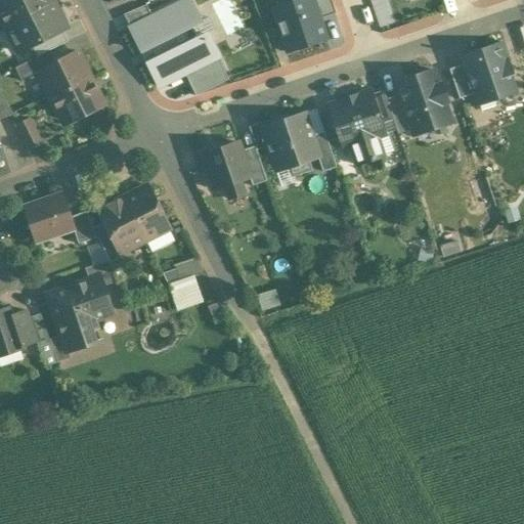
[(0,0),(0,15),(5,27),(53,3),(51,0),(0,0)]
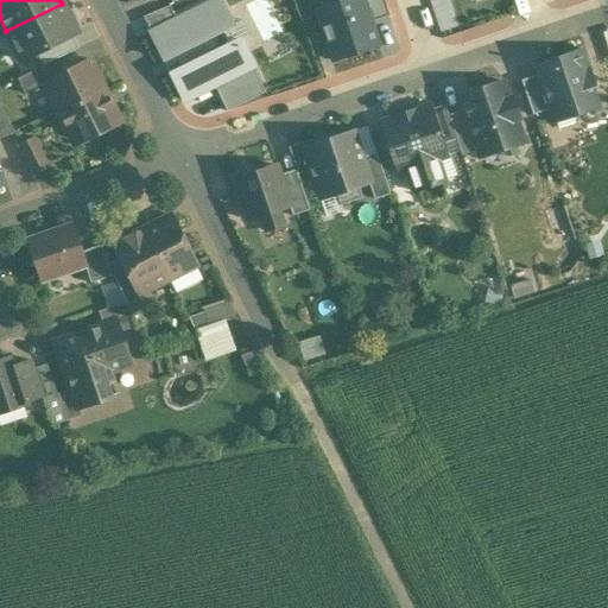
[(257,69),(222,0),(209,0),(147,31),(183,105),(216,88),(254,70),(257,69)]
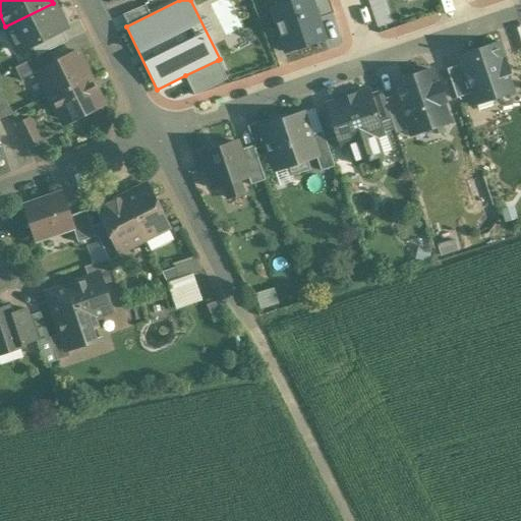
[(289,55),(333,42),(325,14),(337,11),(333,0),(293,0),(274,6),(289,55)]
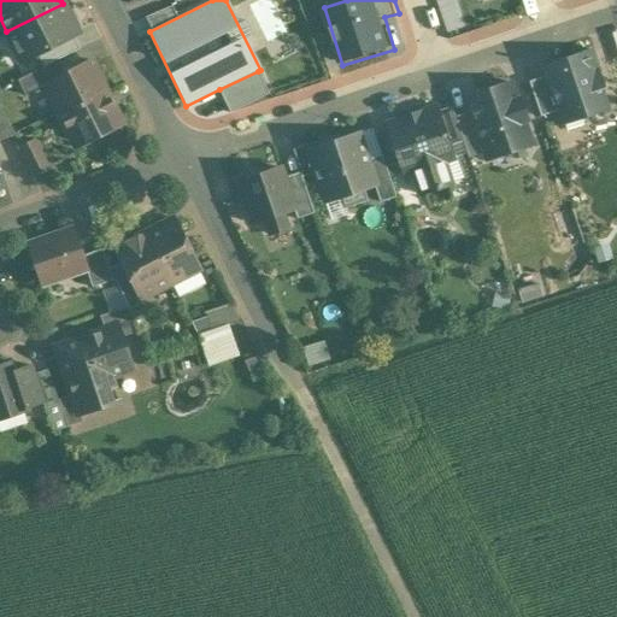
[(63,4),(6,31),(22,62),(37,53),(74,36),(77,34),(63,4)]
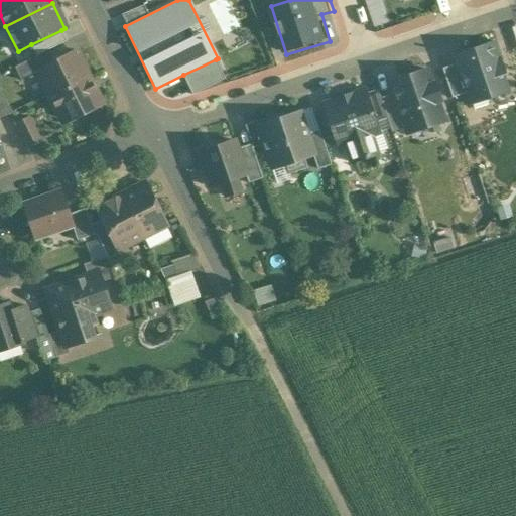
[(61,30),(31,44),(36,55),(46,50),(67,40),(61,30)]
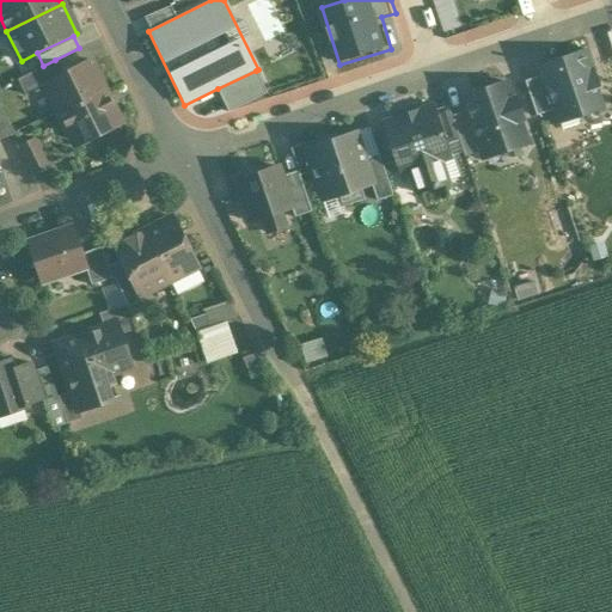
[(587,50),(556,60),(558,67),(540,73),(542,75),(554,110),(557,123),(560,123),(561,128),(564,129),(580,123),(581,121),(580,116),(603,108),(597,89),(599,87),(587,50)]
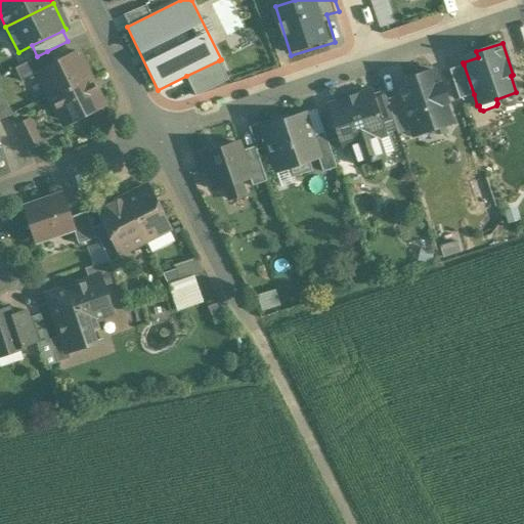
[(37,56),(14,68),(20,81),(38,73),(37,71),(53,63),(47,51),(37,56)]
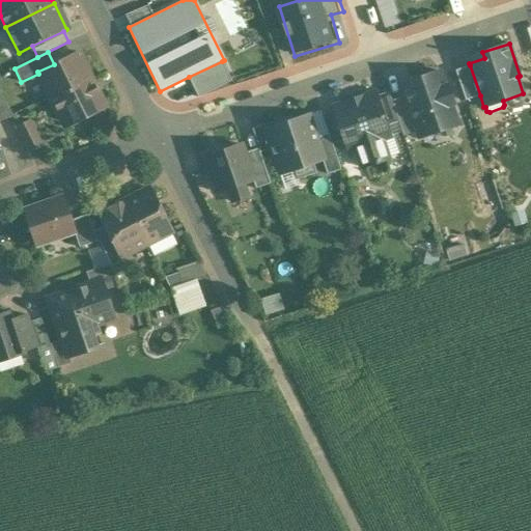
[(54,64),(37,72),(38,74),(50,98),(90,77),(79,52),(54,64)]
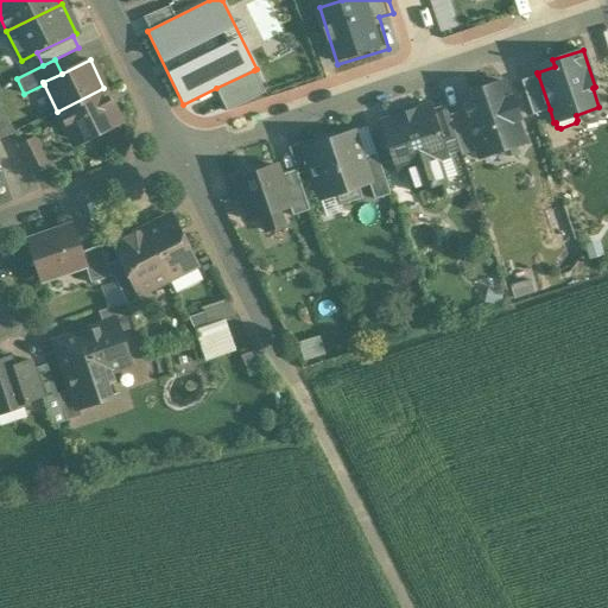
[(216,88),(227,111),(265,93),(254,70),(216,88)]
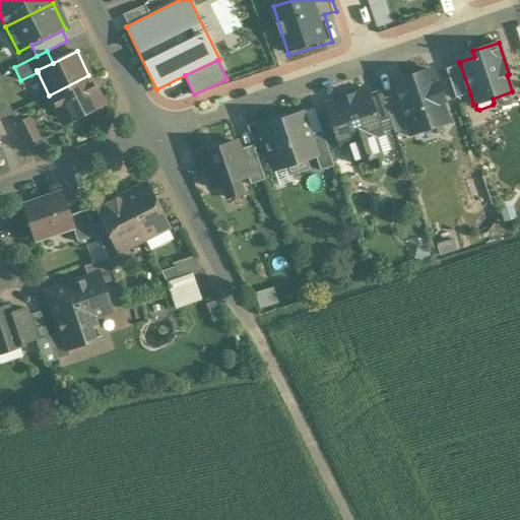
[(460,64),(446,69),(455,98),(470,93),(460,64)]
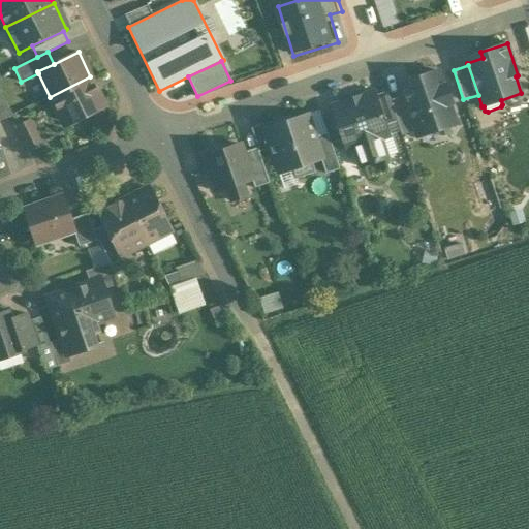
[(437,71),(411,80),(413,85),(401,89),(403,95),(414,127),(415,126),(429,121),(433,131),(456,124),(448,103),(452,102),(445,85),(442,86),(437,71)]
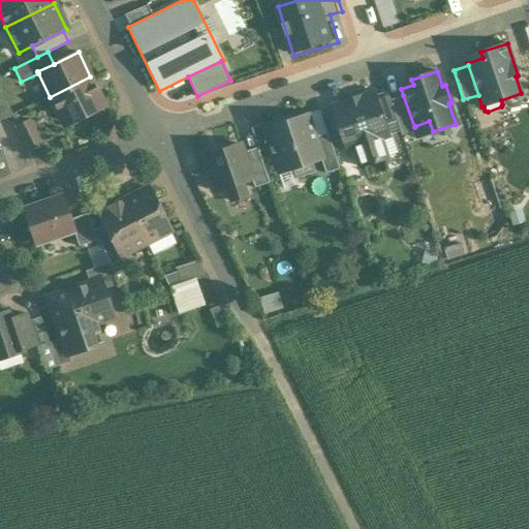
[(90,76),(50,97),(58,112),(63,109),(70,123),(104,105),(90,76)]
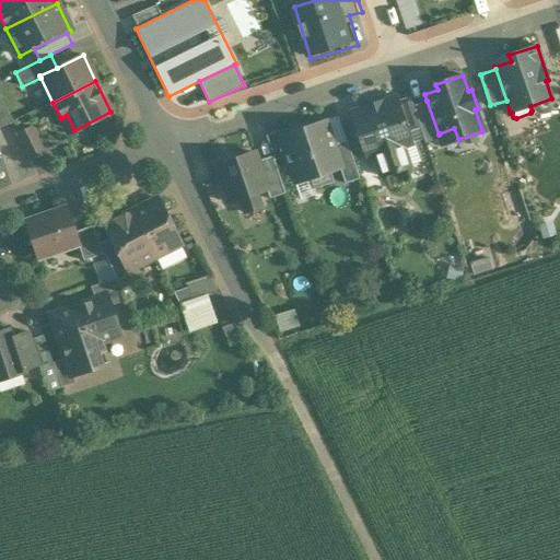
[(412,106),(409,97),(397,102),(407,131),(420,127),(412,106)]
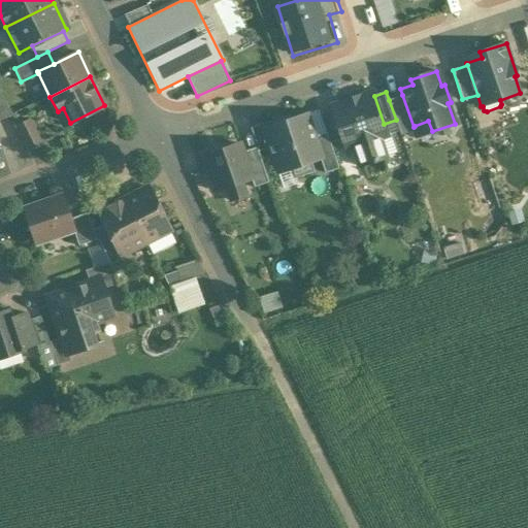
[(0,93),(0,119),(11,116),(0,93)]
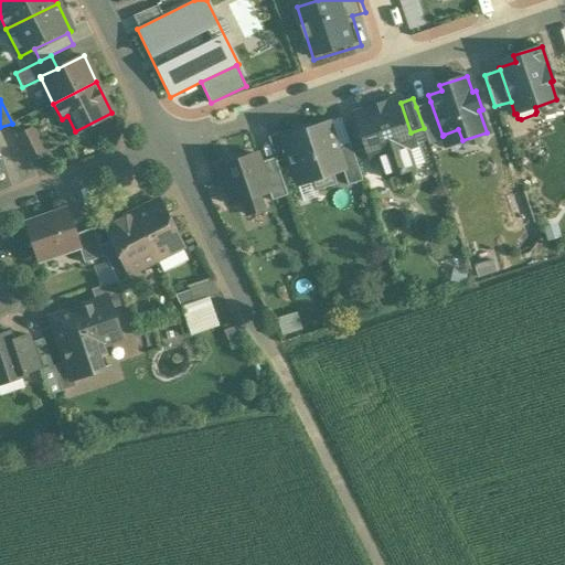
[(400,99),(353,115),(354,119),(365,148),(369,160),(379,157),(386,178),(413,169),(405,148),(415,145),(411,132),(401,103),(400,99)]
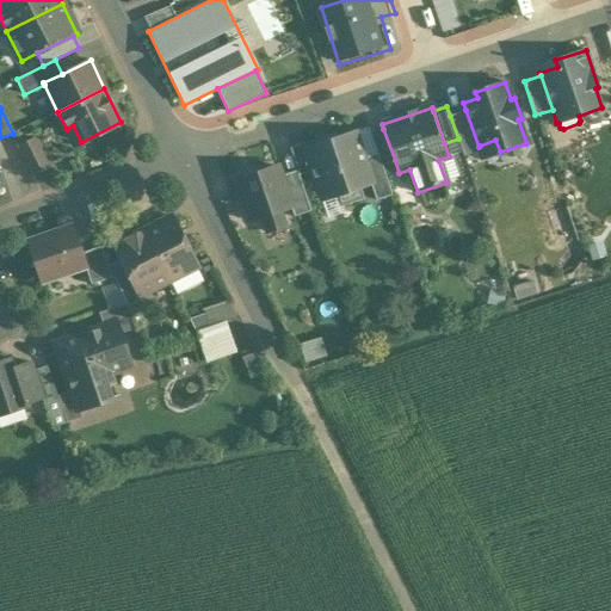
[(466,110),(450,116),(458,139),(463,156),(481,150),(480,146),(479,147),(466,110)]
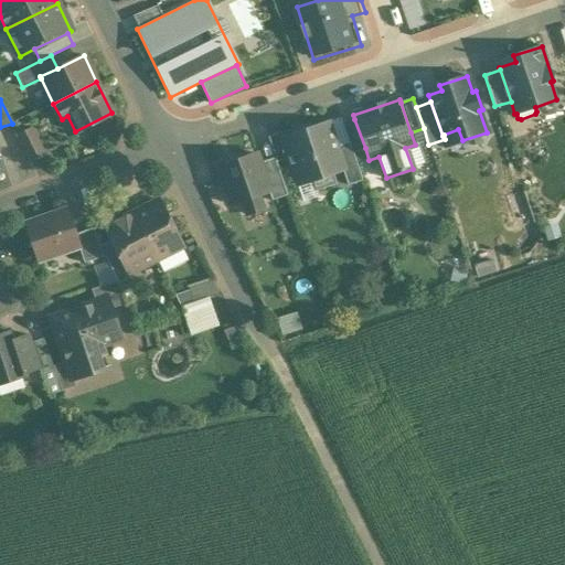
[(365,148),(354,119),(342,124),(349,142),(352,152),(365,148)]
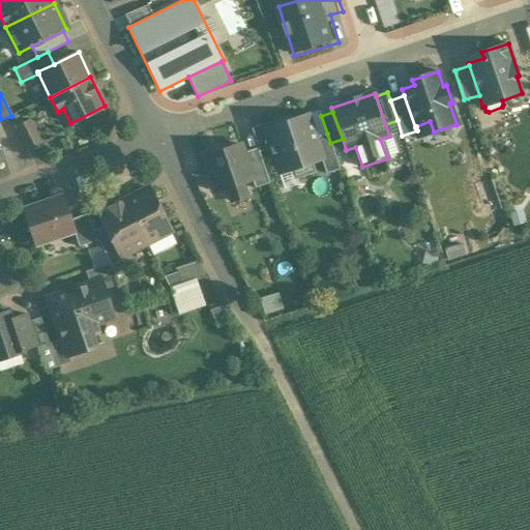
[(316,138),(307,115),(265,129),(270,146),(277,167),(291,162),(296,176),(311,171),(308,164),(321,159),(323,158),(316,138)]
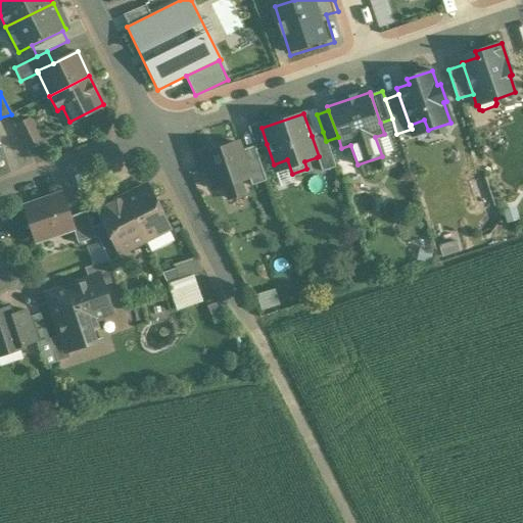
[(41,142),(30,120),(16,126),(28,149),(41,142)]
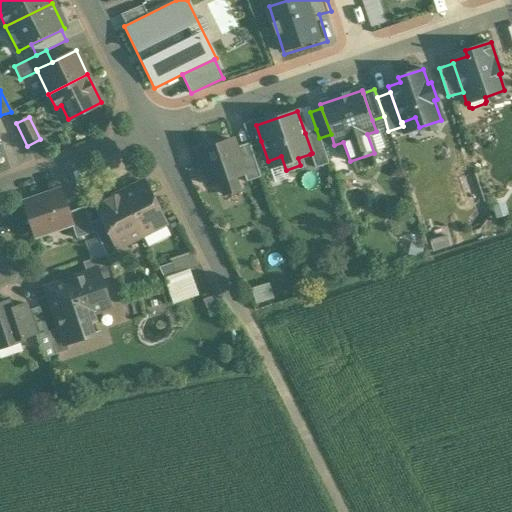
[(254,121),(243,125),(249,142),(250,145),(261,141),(256,125),(254,121)]
